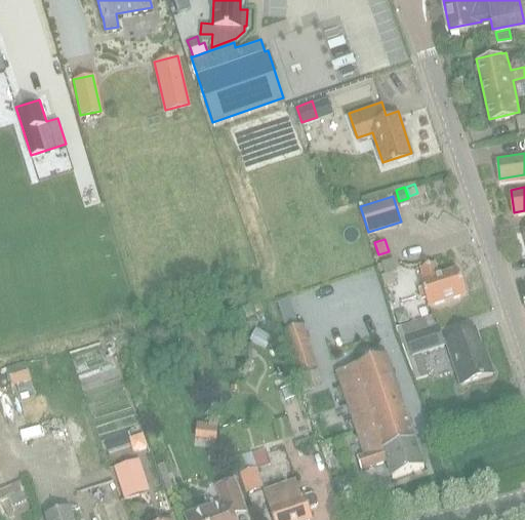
[(393,270),(396,269),(393,255),(380,260),(385,272),(380,273),(385,283),(397,280),(393,270)]
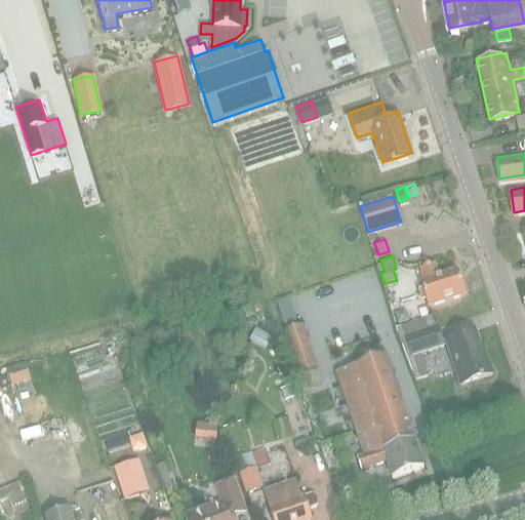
[(420,278),(429,304),(465,291),(456,267),(438,273),(434,261),(420,266),(425,277),(420,278)]
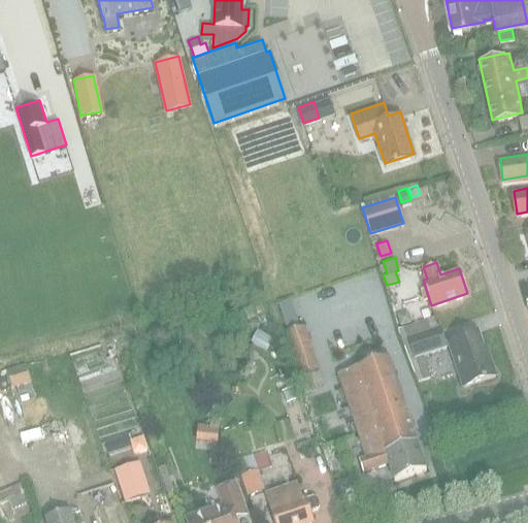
[(406,308),(396,312),(399,322),(409,319),(406,308)]
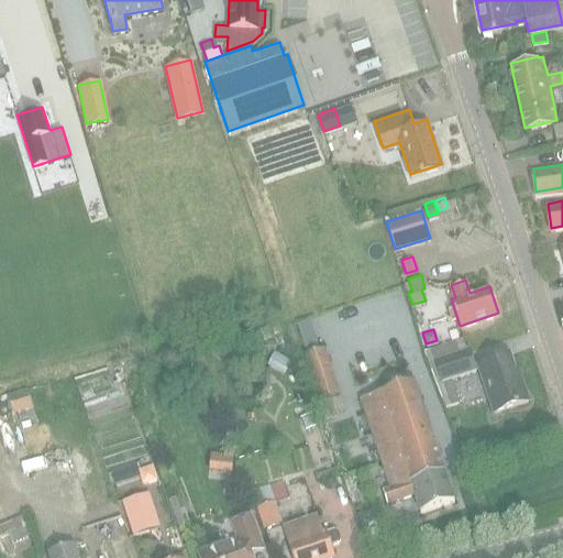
[(431,347),(422,349),(423,350),(423,351),(444,404),(450,402),(459,398),(451,376),(476,368),(473,357),(468,346),(460,348),(456,338),(431,347)]
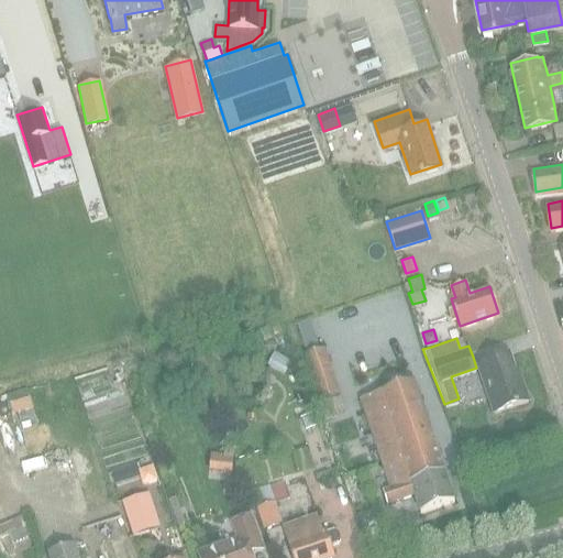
[(304,351),(324,416),(344,409),(324,345),(304,351)]
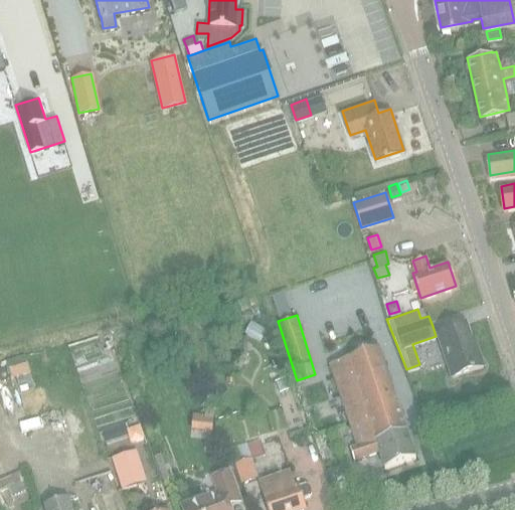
[(438,329),(452,372),(483,362),(475,338),(472,339),(466,319),(438,329)]
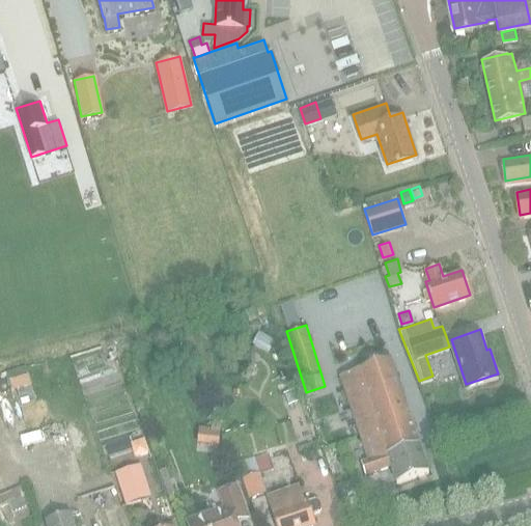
[(362,460),(365,471),(391,463),(396,479),(427,469),(389,356),(339,372),(368,458),(362,460)]
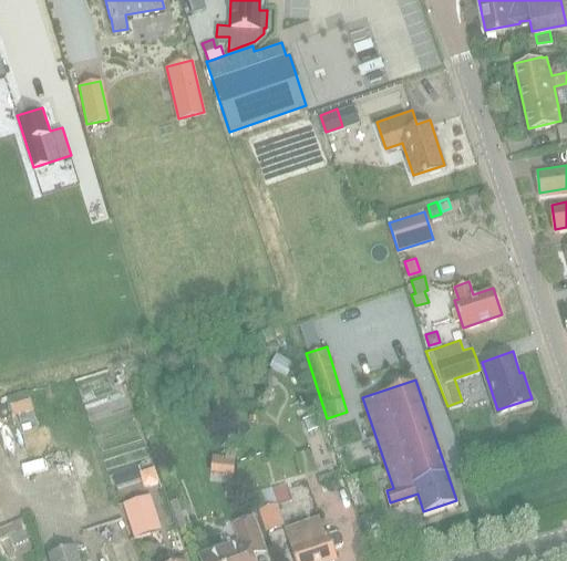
[(27,388),(8,394),(13,413),(32,407),(27,388)]
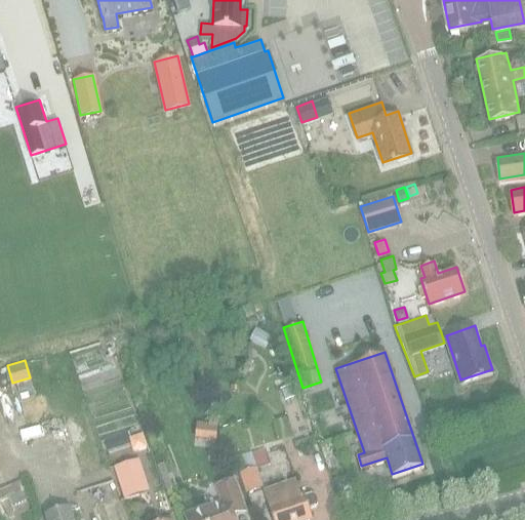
[(290,381),(279,385),(283,396),(294,393),(290,381)]
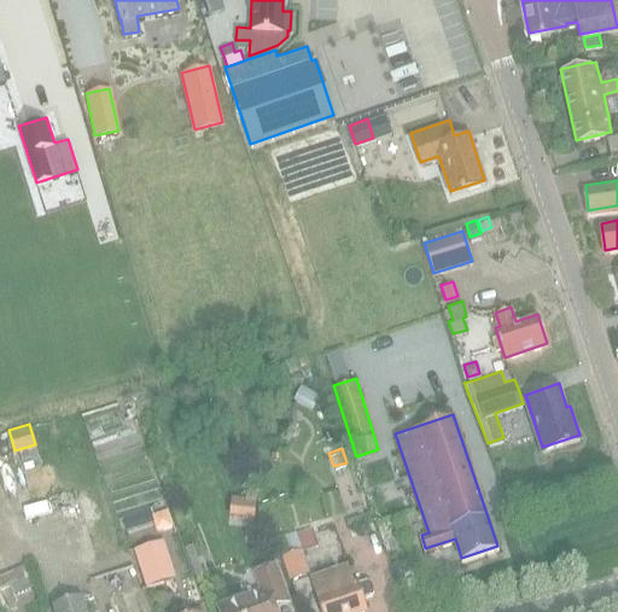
[(232,494),(231,511),(251,513),(254,496),(232,494)]
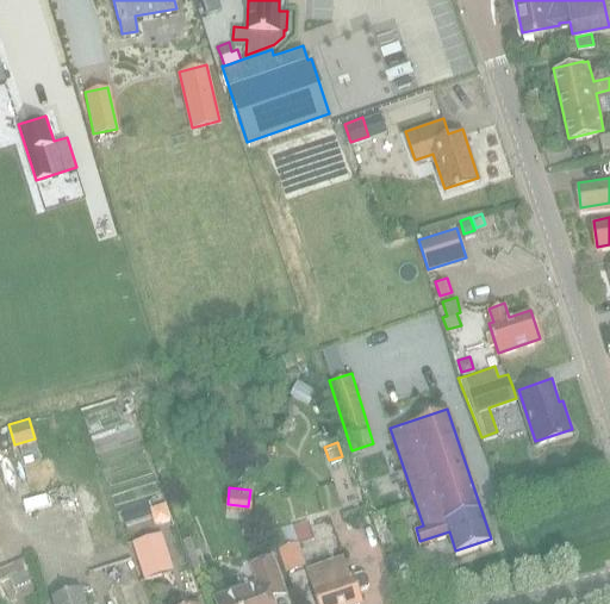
[(120,508),(124,518),(151,510),(154,521),(170,516),(165,499),(149,504),(148,499),(120,508)]
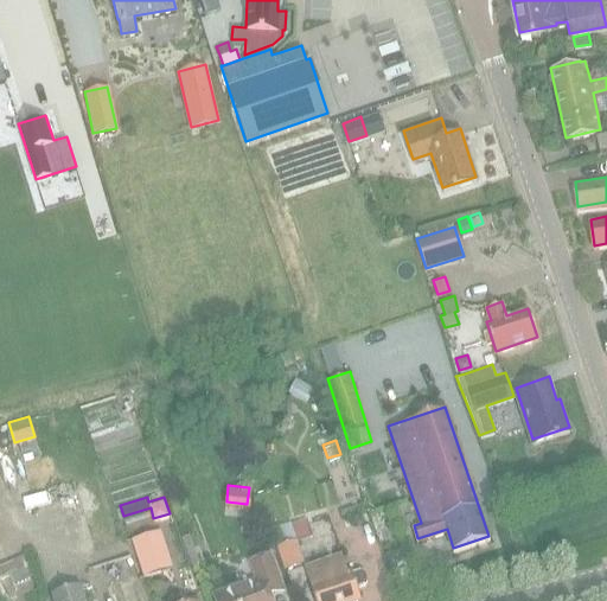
[(132,537),(144,574),(171,564),(159,528),(132,537)]
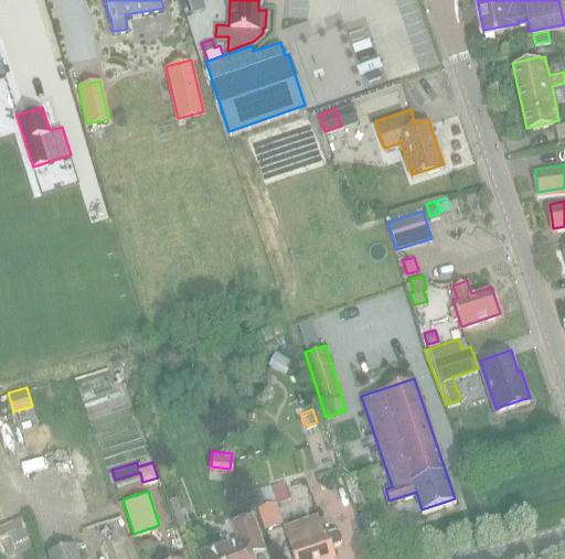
[(258,504),(265,526),(281,520),(275,498),(258,504)]
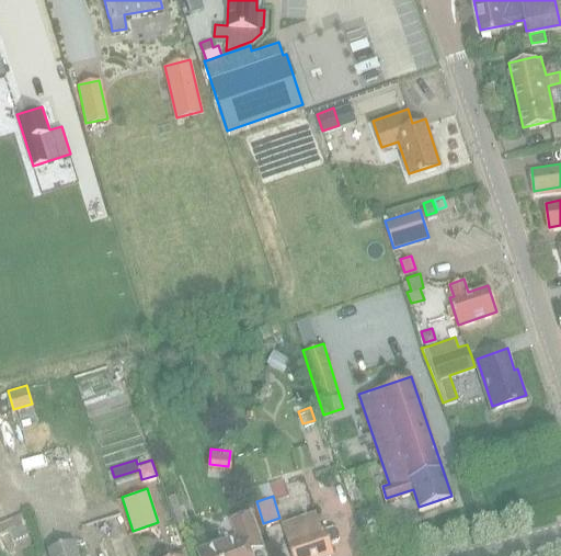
[(0,555),(15,555),(12,543),(11,537),(30,530),(21,510),(0,519),(0,555)]
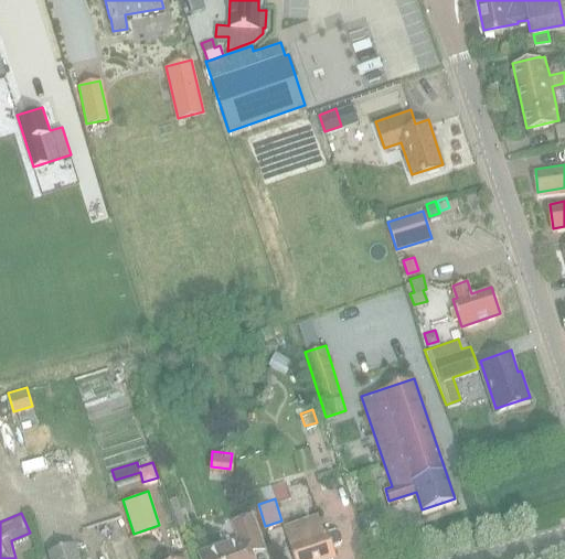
[(198,551),(200,558),(253,558),(249,549),(262,545),(249,513),(232,519),(238,536),(198,551)]
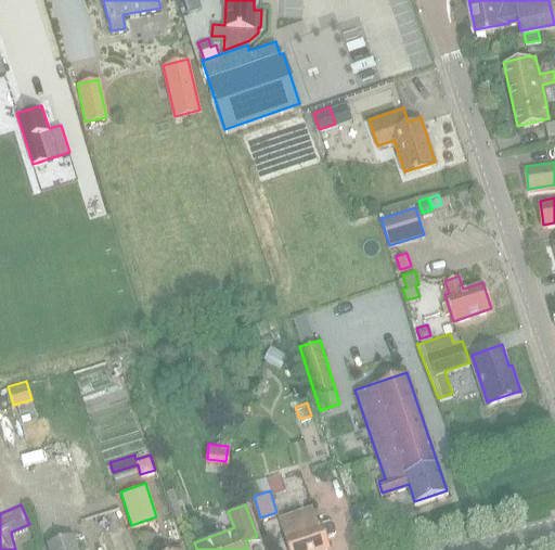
[(314,549),(330,546),(326,534),(333,532),(335,527),(333,521),(330,520),(322,522),(322,521),(318,522),(312,504),(279,516),(283,533),(288,549),(314,549)]
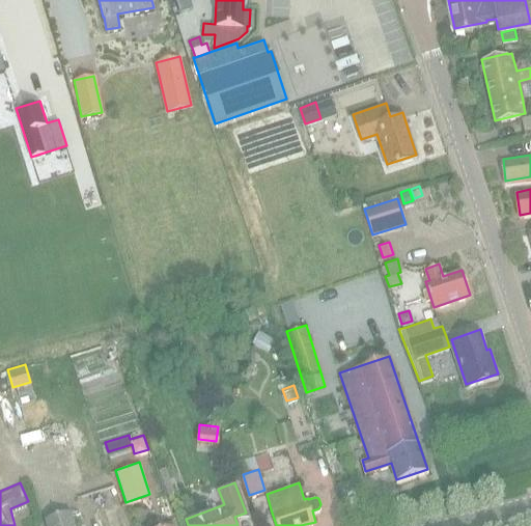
[(74,525),(70,510),(45,519),(47,525),(74,525)]
